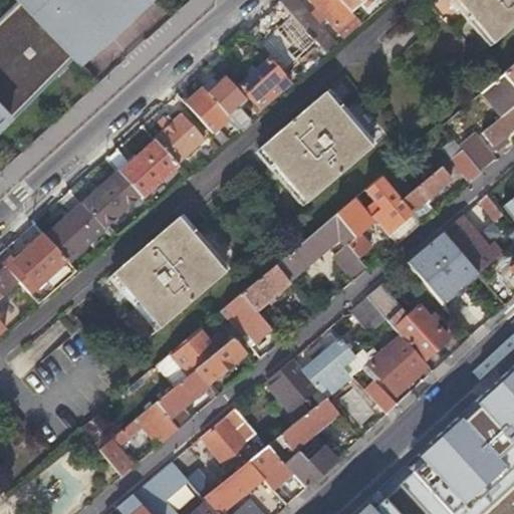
[(14,0),(20,6),(0,24),(0,130),(7,123),(11,127),(145,0),(14,0)]
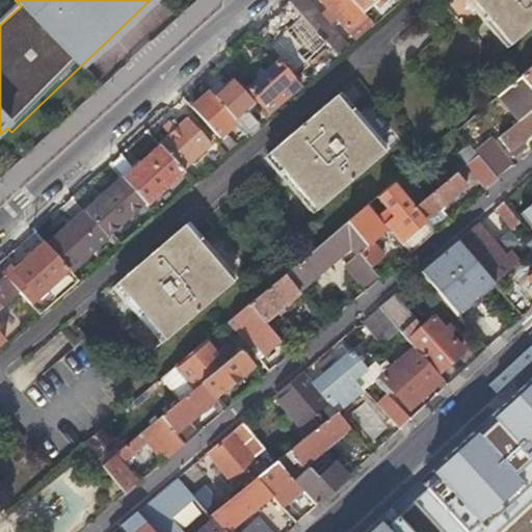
[(312,8),(303,0),(293,0),(290,3),(302,17),(312,8)]
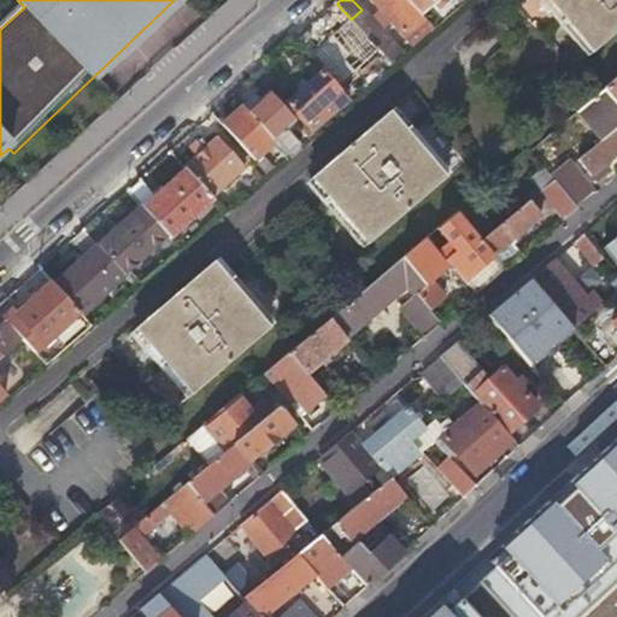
[(416,46),(433,30),(421,17),(405,0),(380,0),(381,1),(377,4),(416,46)]
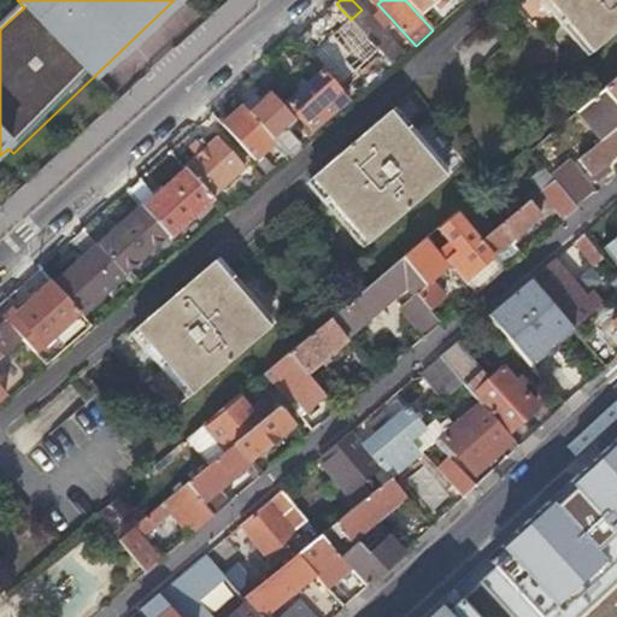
[(447,0),(405,0),(421,17),(432,9),(436,12),(448,1),(447,0)]
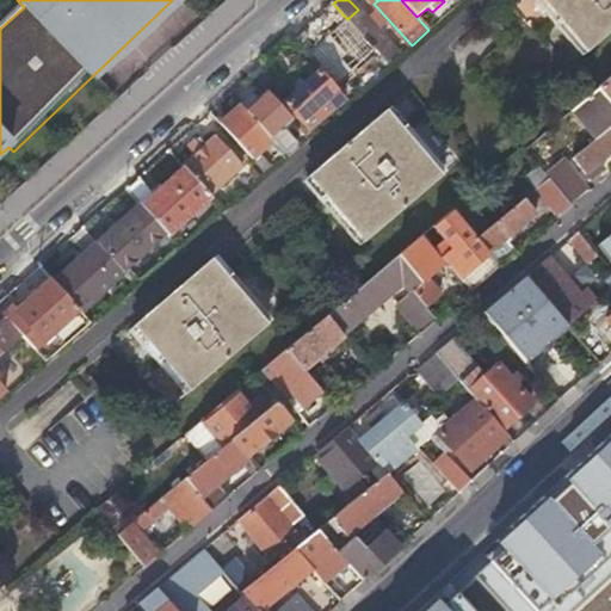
[(610,0),(539,0),(586,54),(610,32),(610,0)]
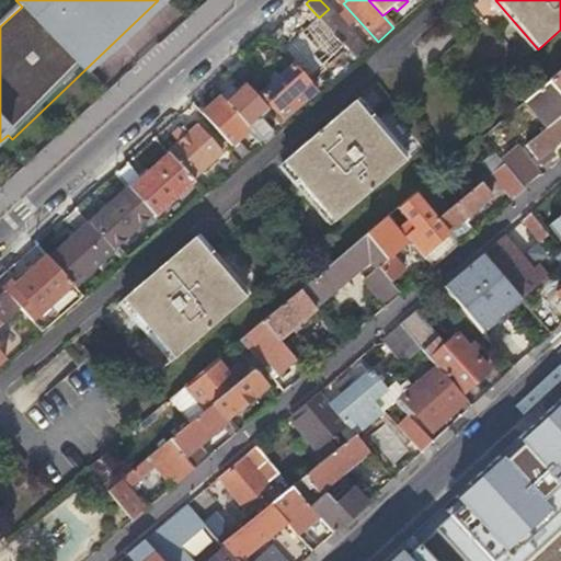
[(393,27),(403,19),(397,11),(392,8),(382,15),(393,27)]
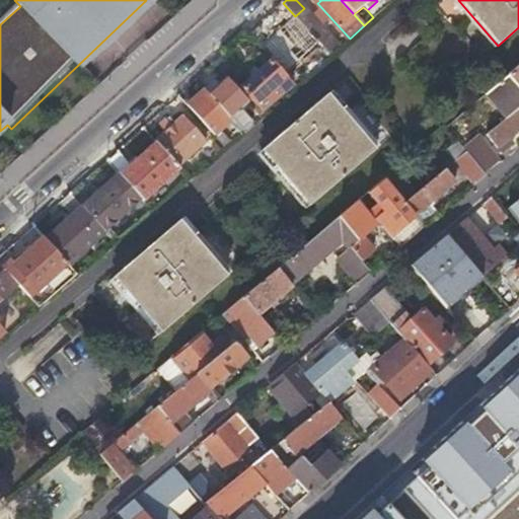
[(340,48),(304,8),(295,16),(309,32),(318,43),(329,56),(340,48)]
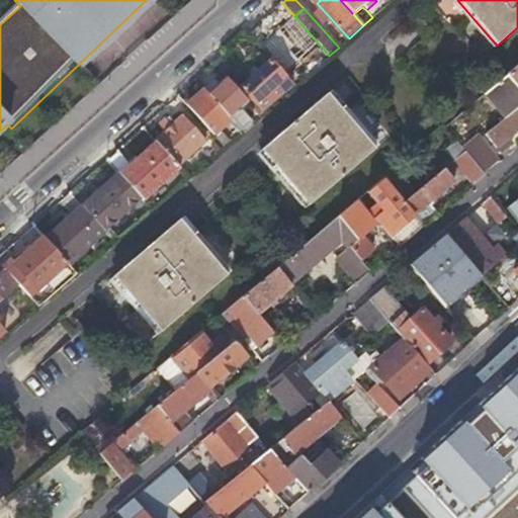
[(309,32),(294,16),(260,47),(283,72),(318,42),(309,32)]
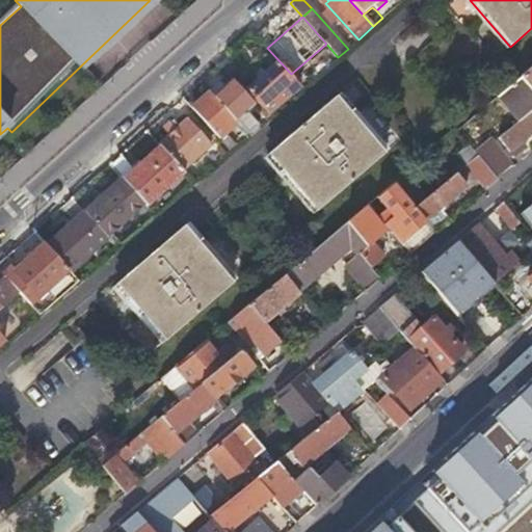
[(244,78),(228,59),(219,68),(232,81),(236,86),(244,78)]
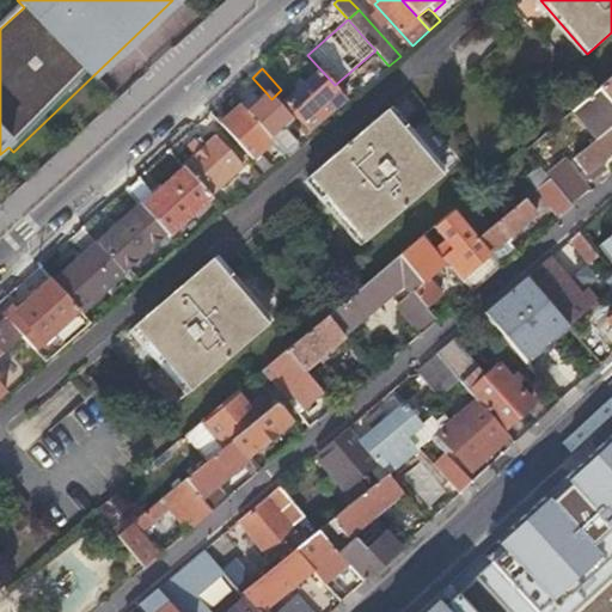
[(311,133),(346,103),(318,74),(285,105),(311,133)]
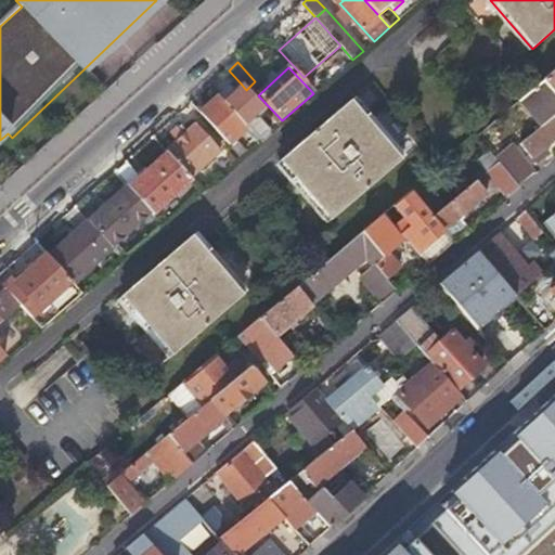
[(554,71),(543,81),(554,94),(554,71)]
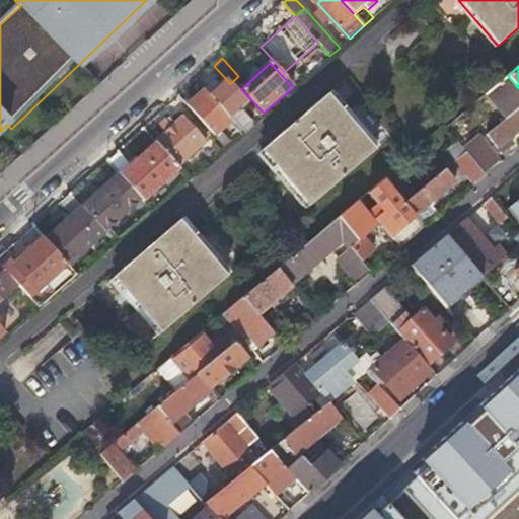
[(518,107),(518,88),(508,76),(486,94),(506,120),(518,107)]
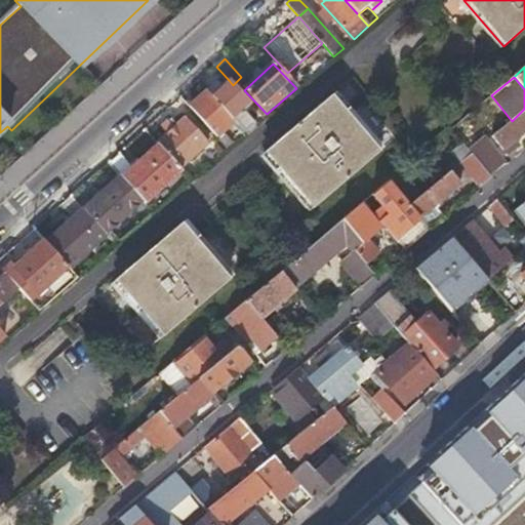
[(263,117),(233,85),(229,80),(221,87),(212,96),(234,121),(245,132),(263,117)]
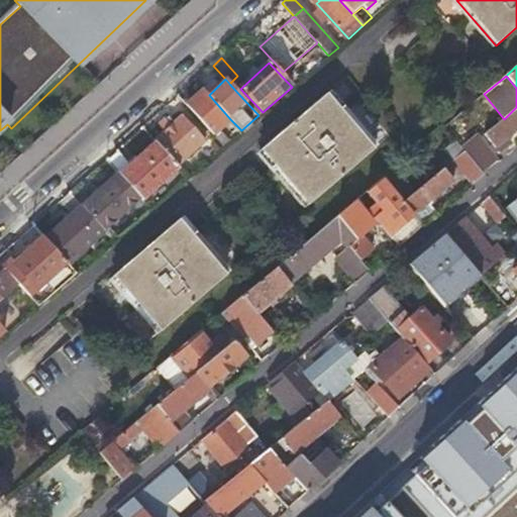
[(204,90),(209,95),(218,86),(214,81),(204,90)]
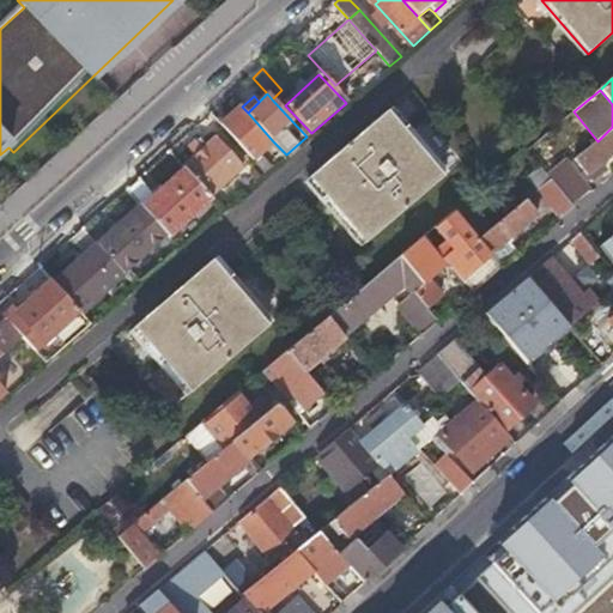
[(266,173),(274,165),(262,151),(273,141),(248,113),(242,107),(222,126),(266,173)]
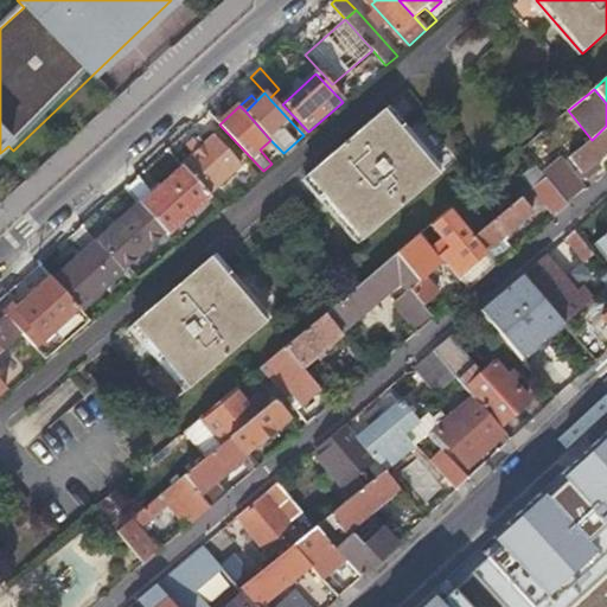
[(363,242),(441,177),(387,112),(308,178),(363,242)]
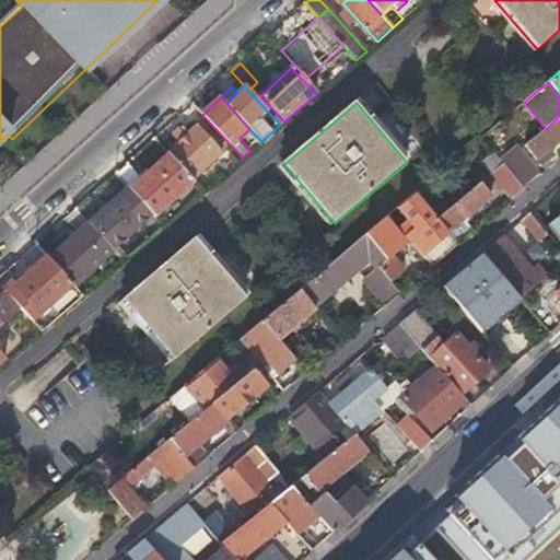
[(559,116),(546,129),(527,143),(527,144),(543,161),(556,151),(552,146),(559,139),(559,116)]
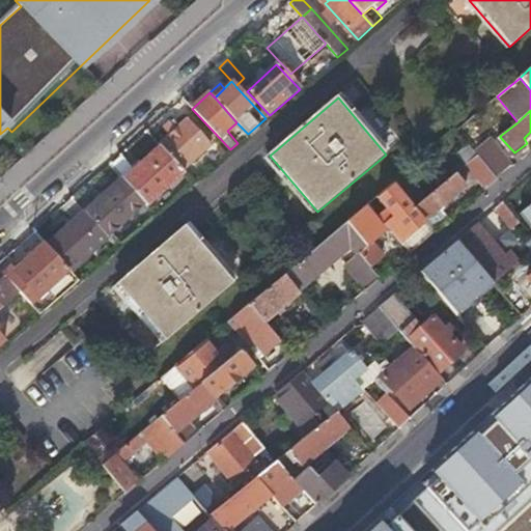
[(169,137),(160,145),(161,147),(183,171),(212,144),(189,119),(177,130),(170,121),(163,129),(169,137)]
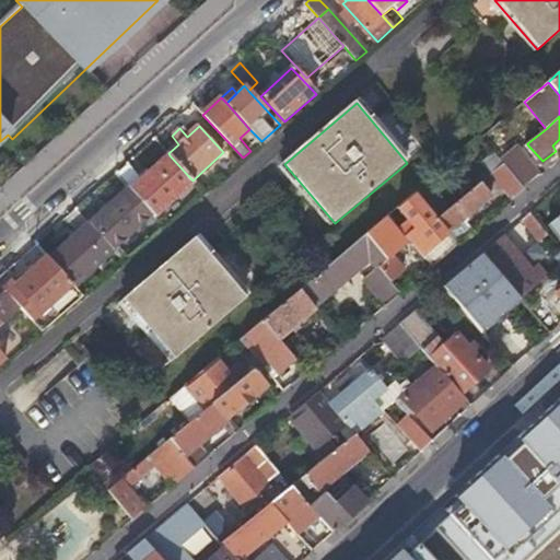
[(517,152),(502,164),(522,188),(536,176),(517,152)]
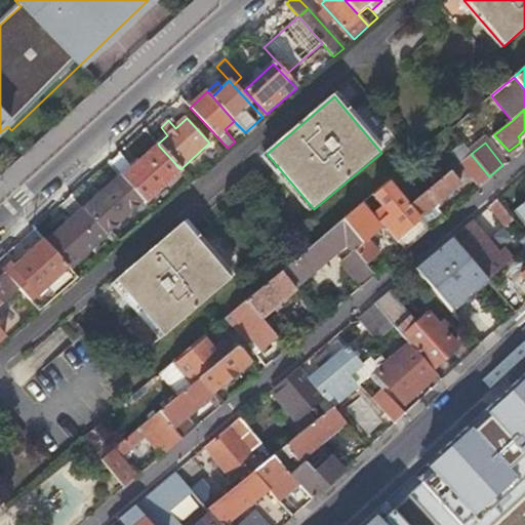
[(471,154),(461,144),(452,151),(461,163),(471,154)]
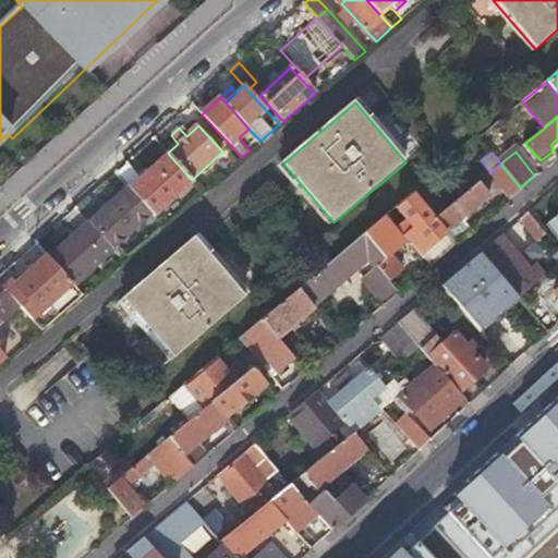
[(154,215),(193,181),(192,180),(169,155),(130,190),(154,215)]
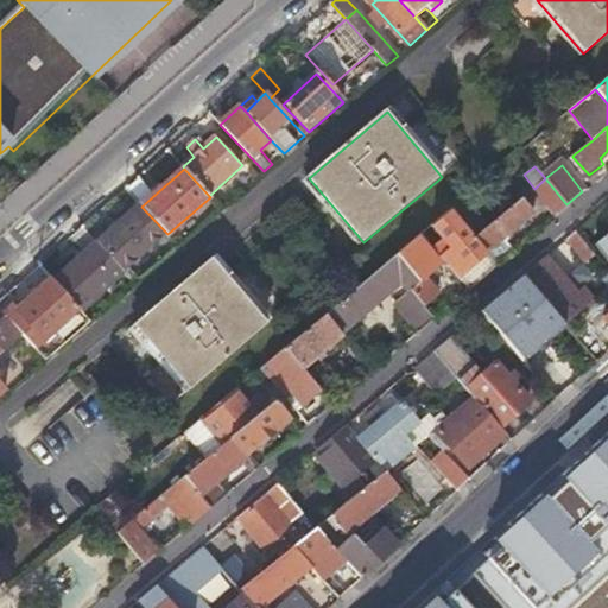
[(545,178),(534,189),(531,191),(553,219),(569,207),(567,204),(545,178)]
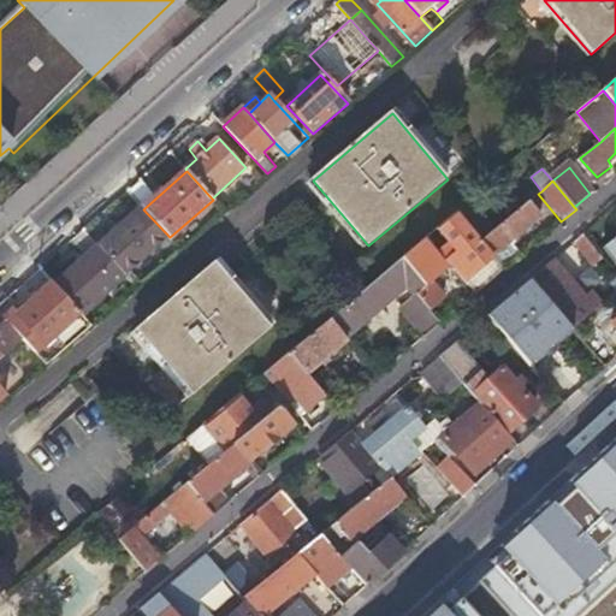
[(490,207),(479,194),(457,212),(468,226),(480,215),(490,207)]
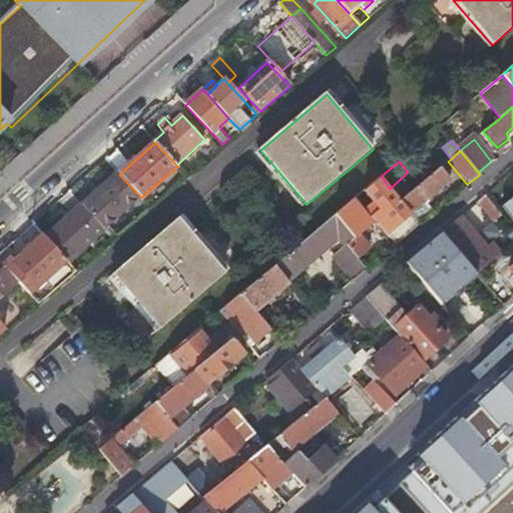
[(108,224),(139,196),(119,174),(118,173),(82,205),(103,229),(108,224)]
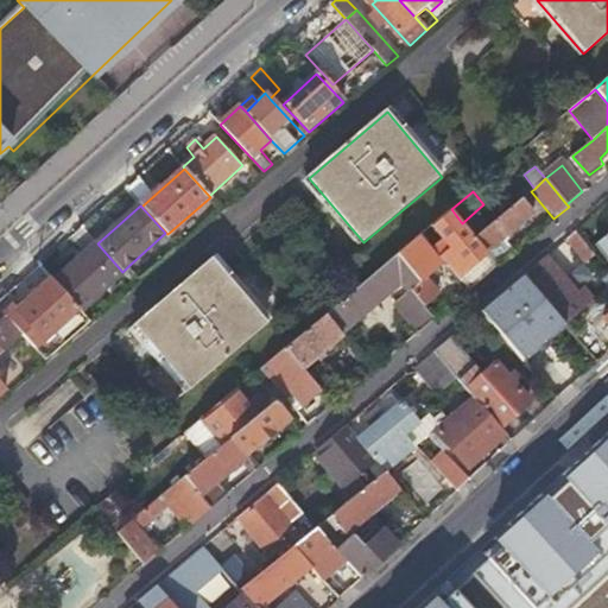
[(507,210),(487,228),(474,238),(486,252),(524,221),(512,207),(507,210)]
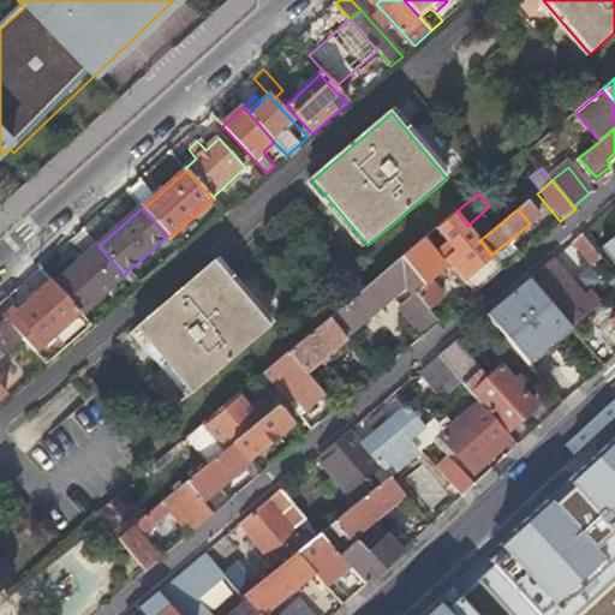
[(467,226),(457,212),(440,226),(457,246),(449,252),(461,267),(457,270),(461,275),(466,272),(469,274),(491,255),(479,240),(467,226)]
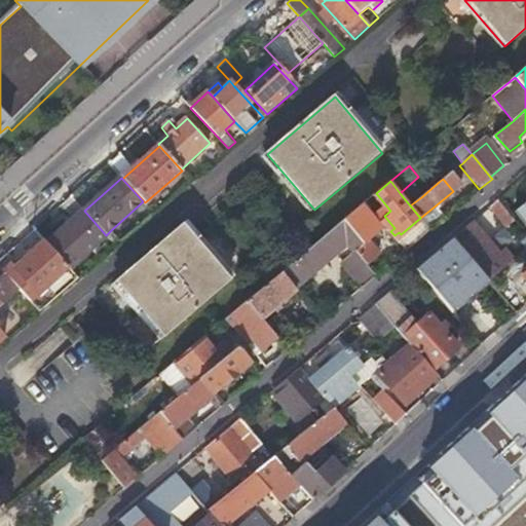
[(421,197),(410,184),(400,193),(410,205),(421,197)]
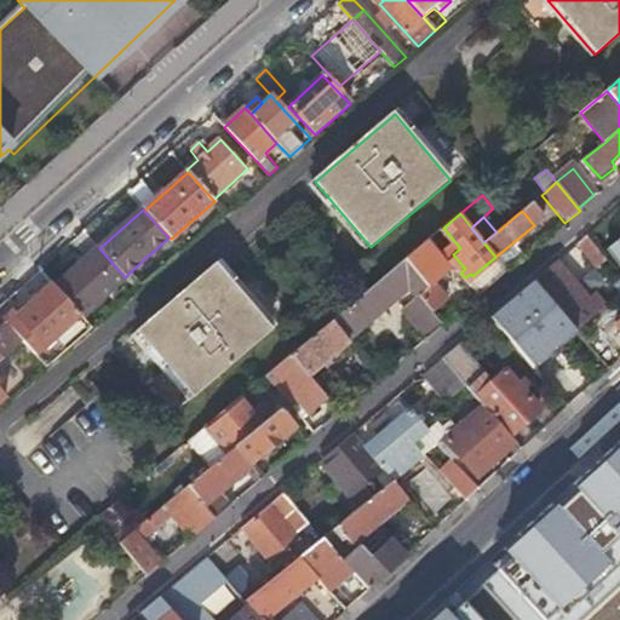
[(99,248),(85,233),(74,242),(89,258),(56,288),(79,315),(81,317),(125,277),(99,248)]
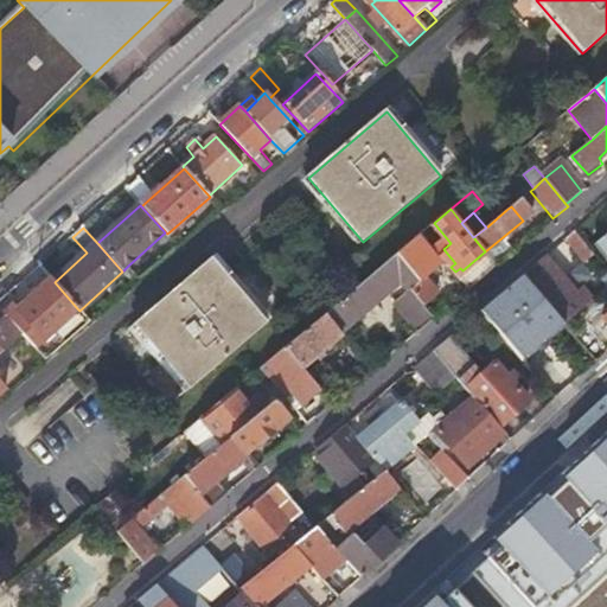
[(585,261),(593,254),(575,231),(566,238),(585,261)]
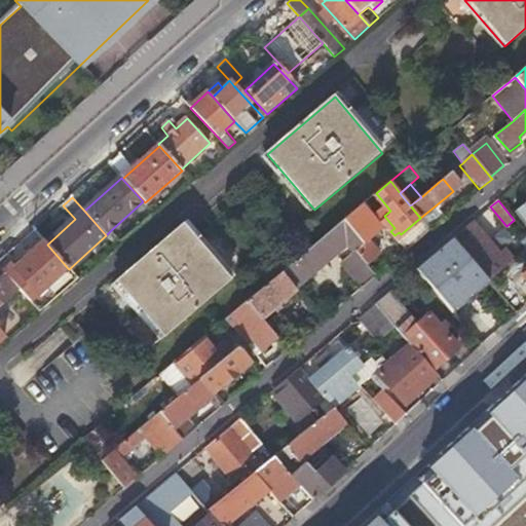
[(120,241),(153,214),(143,201),(111,230),(120,241)]
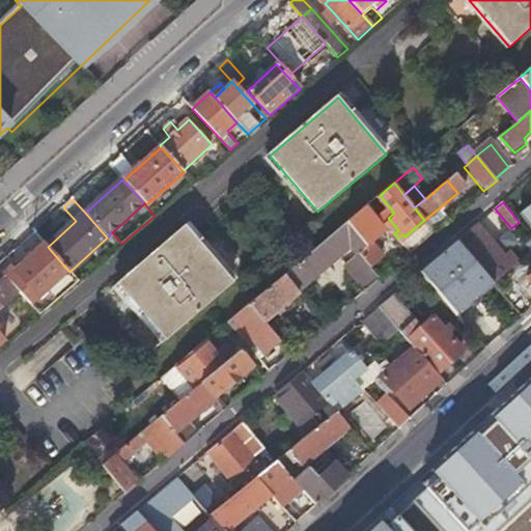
[(368,204),(345,223),(366,246),(358,253),(370,268),(384,257),(366,235),(379,225),(367,212),(371,208),(368,204)]
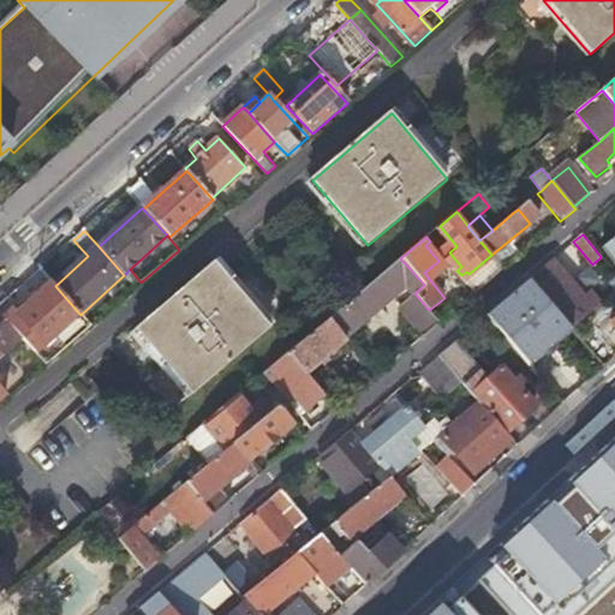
[(614,238),(602,250),(614,264),(614,238)]
